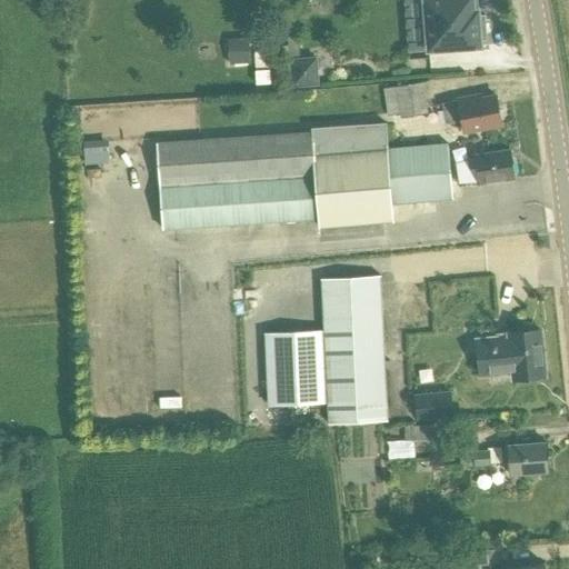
[(472,0),(423,0),(428,50),(481,46),(481,40),(487,40),(485,16),(479,16),(479,10),(475,10),(472,0)]
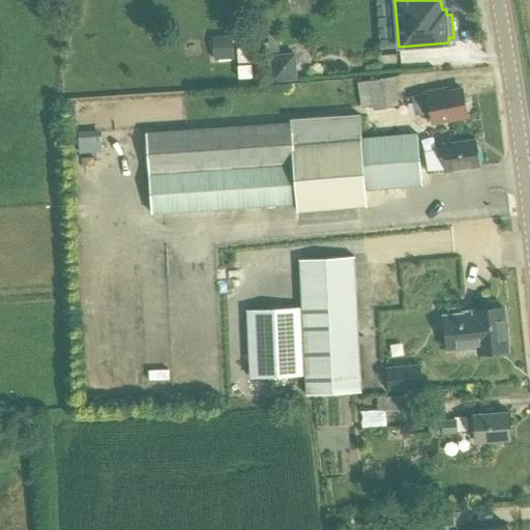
[(296,55),(270,57),(272,83),(298,81),(296,55)]
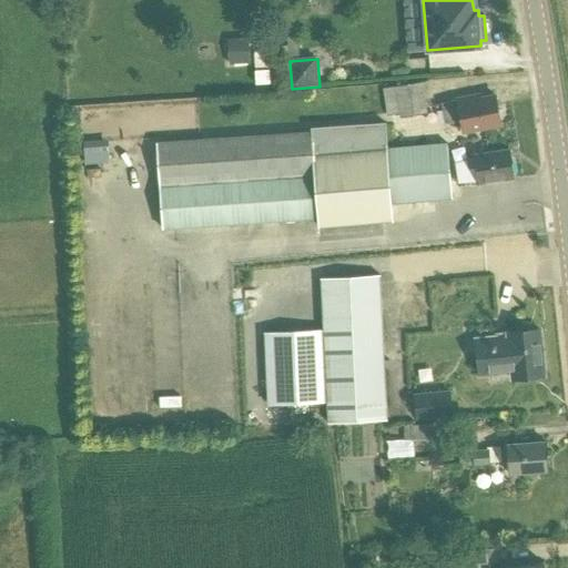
[(270,71),(255,71),(256,85),(271,84),(270,71)]
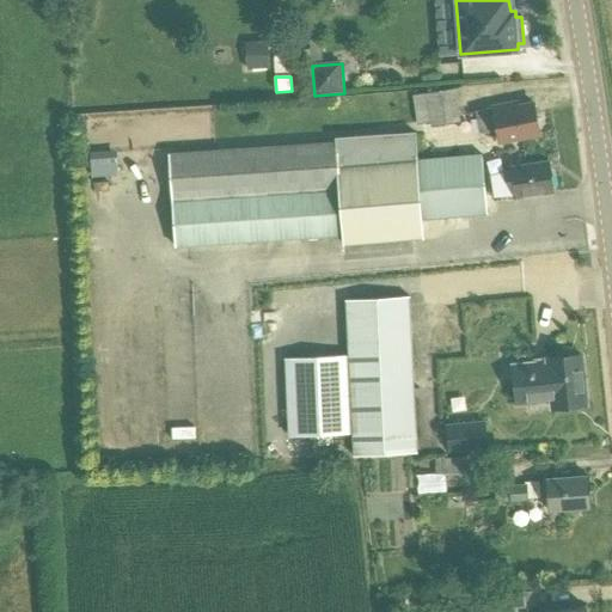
[(417,124),(430,122),(432,127),(461,122),(457,89),(427,93),(412,96),(417,124)]
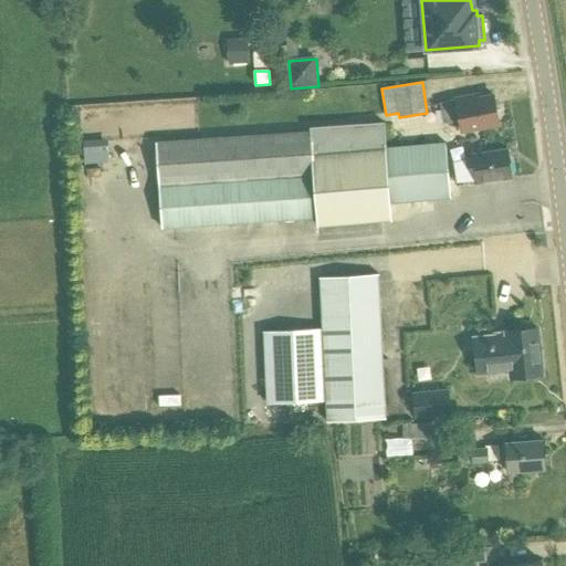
[(441,103),(446,123),(461,121),(463,130),(499,123),(494,96),(481,98),(481,95),(457,100),(441,103)]
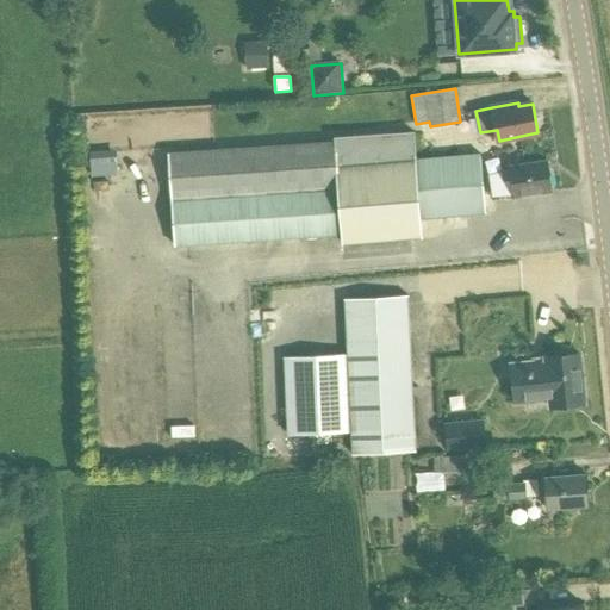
[(168,157),(175,249),(342,235),(343,244),(423,237),(421,219),(486,213),(480,153),(416,159),(414,131),(334,138),(334,143),(168,157)]
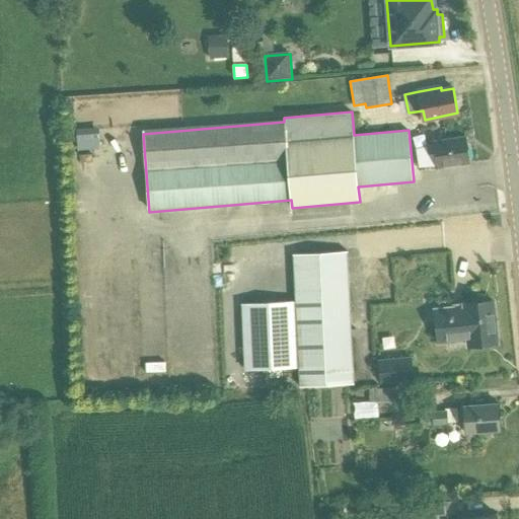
[(465,137),(434,141),(435,143),(427,144),(428,149),(417,150),(420,170),(469,162),(465,137)]
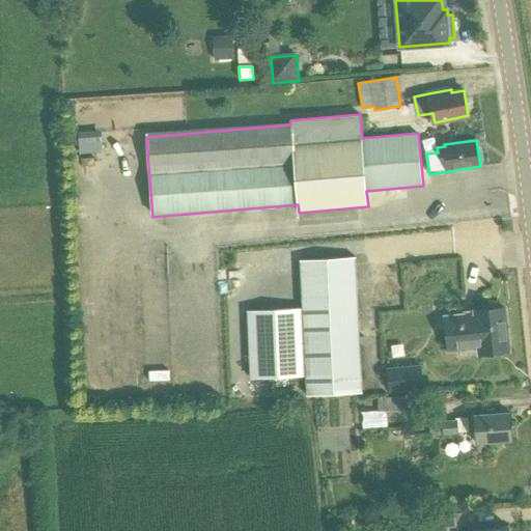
[(248,312),(251,378),(306,374),(307,395),(362,392),(355,257),(301,260),(303,309),(248,312)]
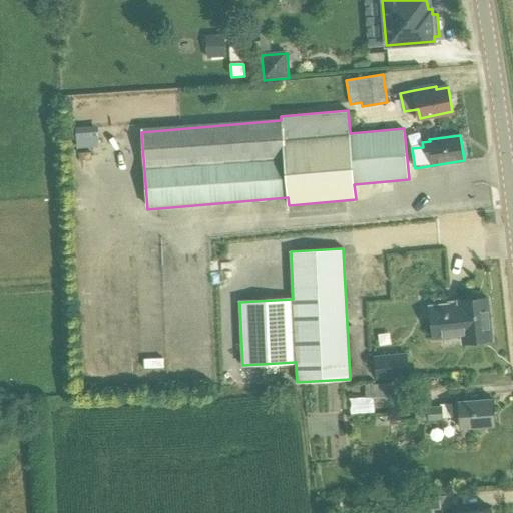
[(411,298),(425,297),(425,285),(411,285),(411,298)]
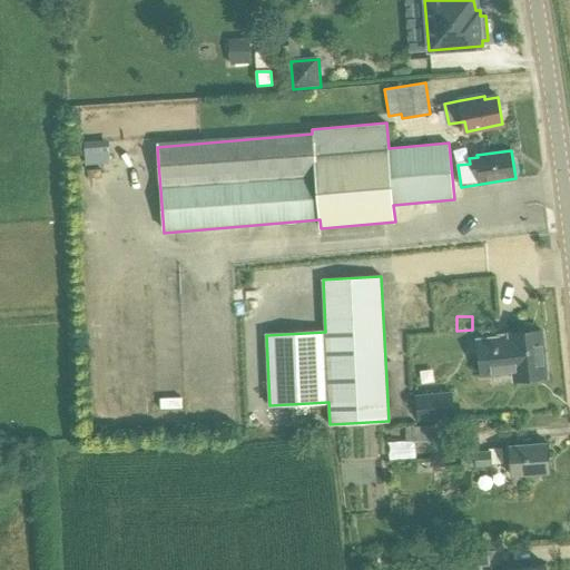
[(479,341),(483,376),(505,374),(505,371),(513,371),(514,380),(547,376),(542,331),(511,334),(511,337),(479,341)]
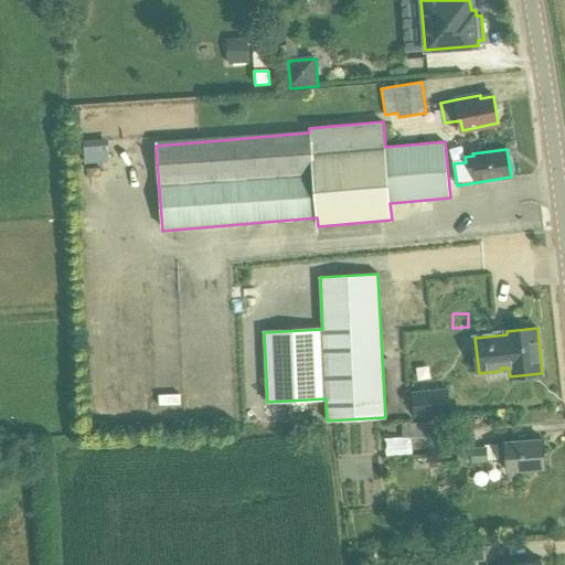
[(414,413),(449,409),(447,390),(412,394),(414,413)]
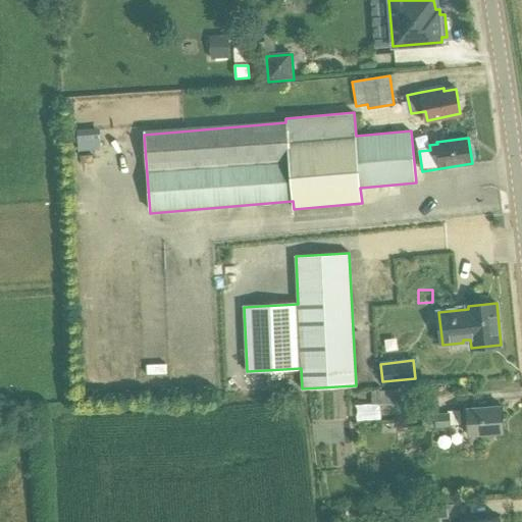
[(371,392),(372,404),(409,402),(408,389),(378,392),(371,392)]
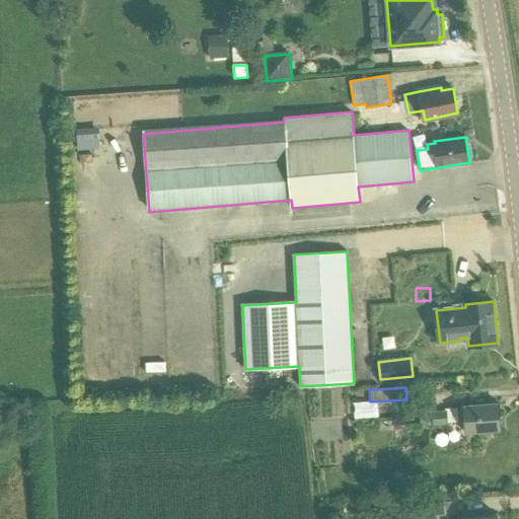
[(459,409),(460,421),(465,420),(466,433),(501,430),(499,403),(464,406),(465,409),(459,409)]
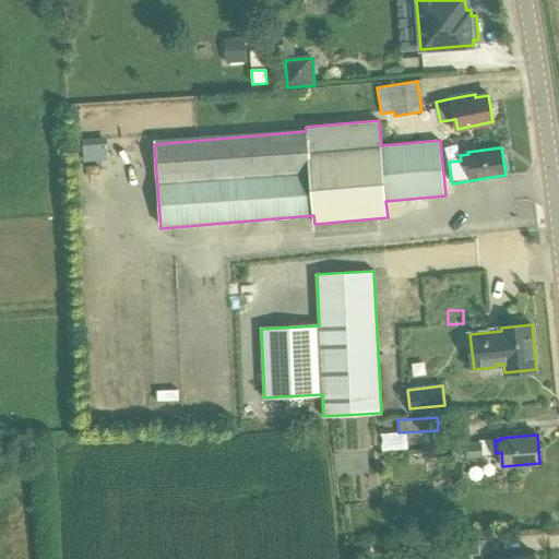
[(467,442),(468,456),(485,455),(484,441),(467,442)]
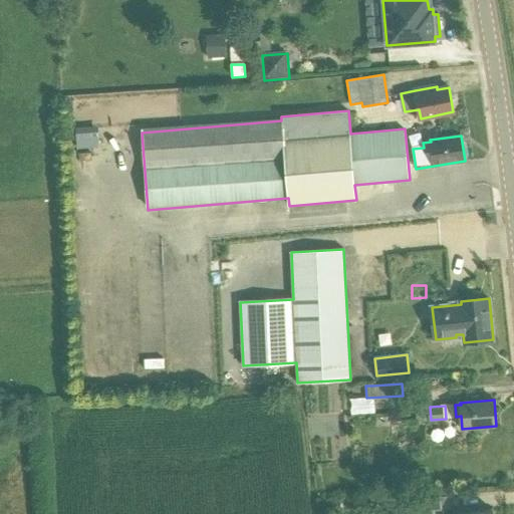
[(418,421),(431,420),(430,407),(417,408),(418,421)]
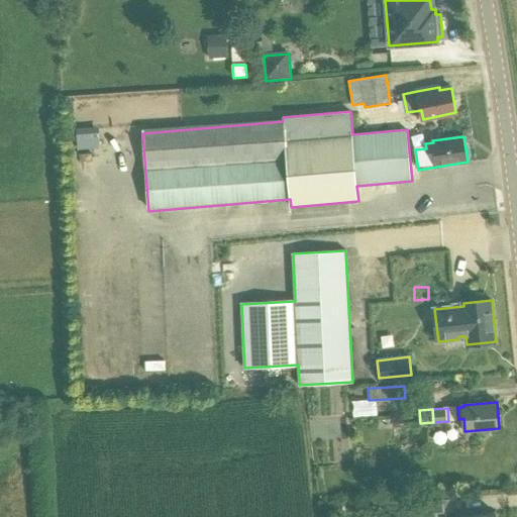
[(443,513),(442,500),(430,501),(431,514),(443,513)]
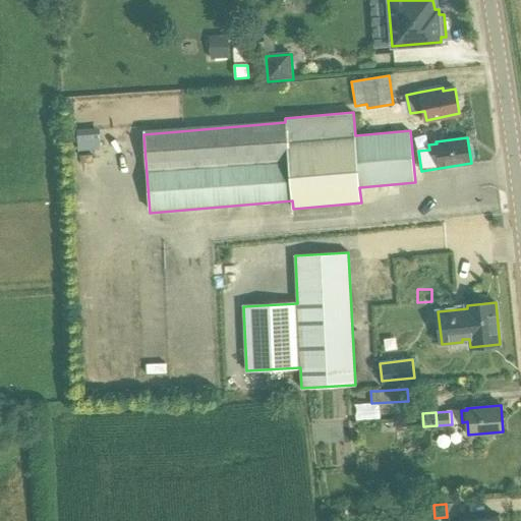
[(417,520),(417,509),(404,510),(404,520),(417,520)]
